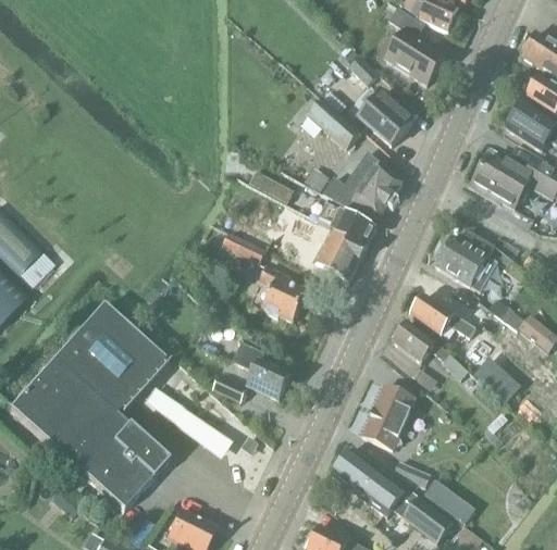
[(405,0),(403,4),(420,19),(447,30),(458,5),(446,0),(429,0),(405,0)]
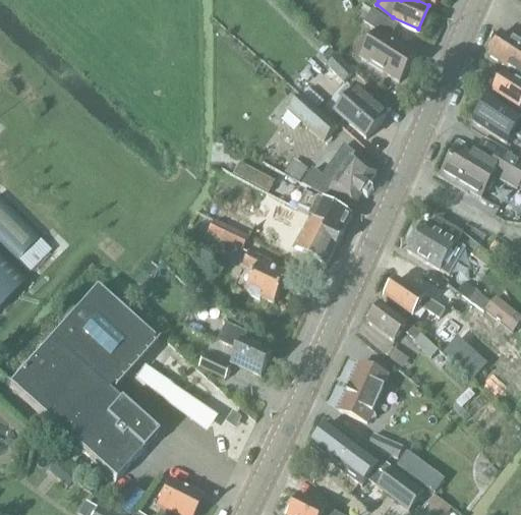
[(360,54),(398,78),(416,51),(390,34),(397,22),(371,6),(363,19),(378,29),(360,54)]
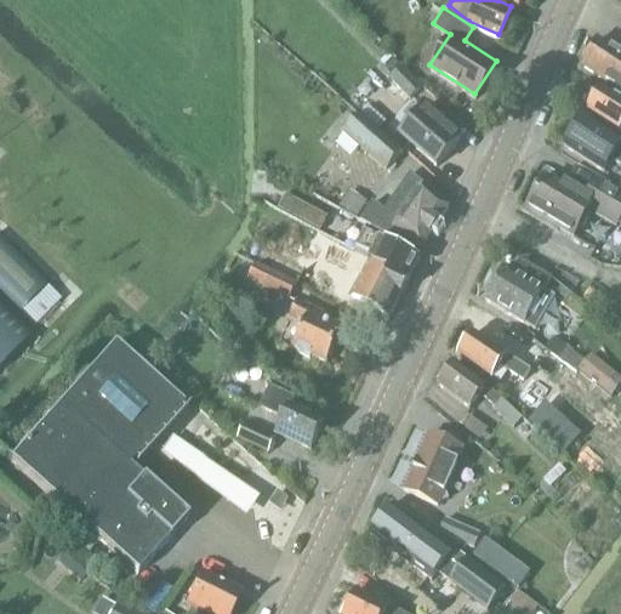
[(580,61),(619,85),(615,91),(602,83),(594,94),(591,95),(587,100),(587,104),(586,107),(619,128),(620,123),(620,49),(597,34),(580,61)]
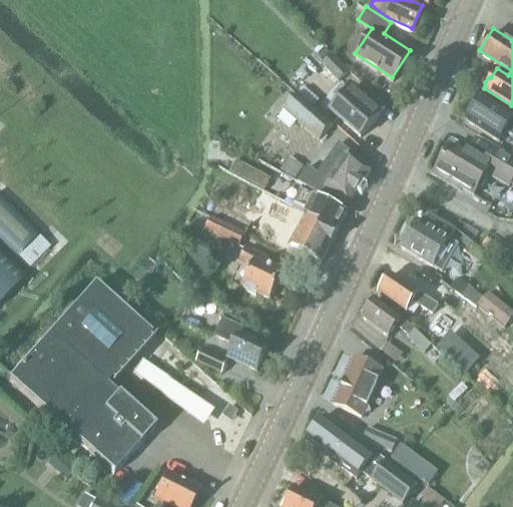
[(322,59),(339,77),(349,67),(332,49),(322,59)]
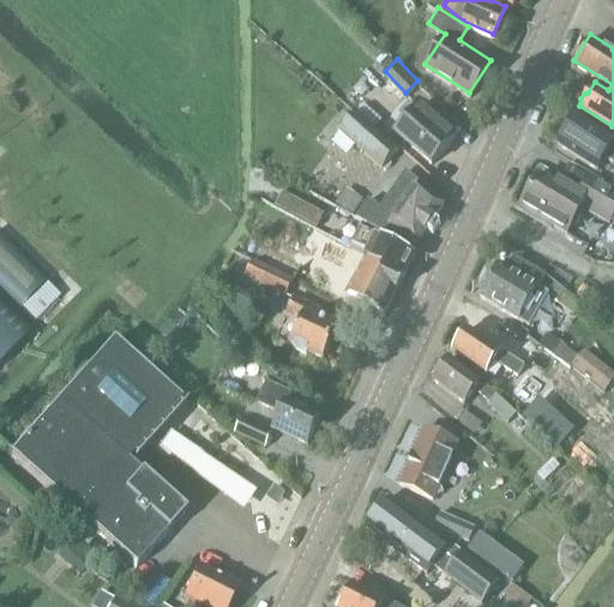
[(396,127),(411,142),(432,160),(456,132),(420,101),(396,127)]
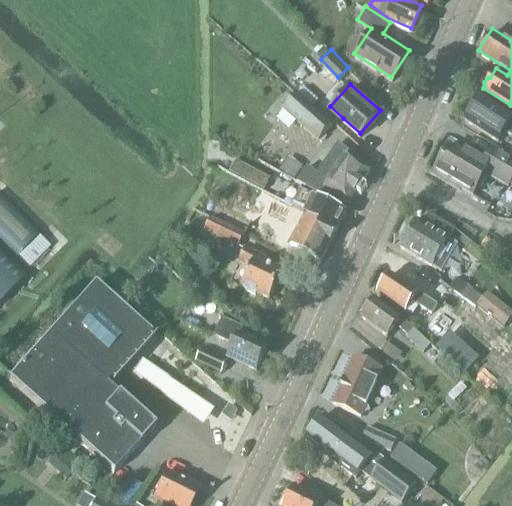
[(281,99),(284,102),(282,105),(318,136),(331,120),(292,86),(281,99)]
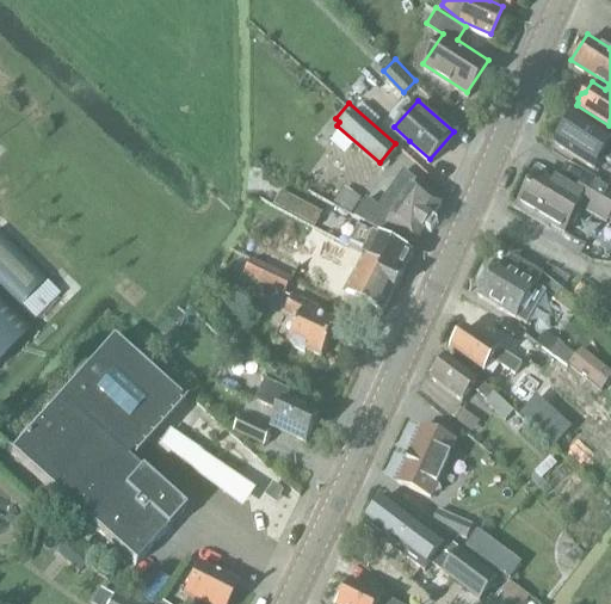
[(567,119),(555,139),(566,147),(584,158),(593,164),(600,153),(610,159),(610,136),(610,133),(573,110),(572,112),(567,119)]
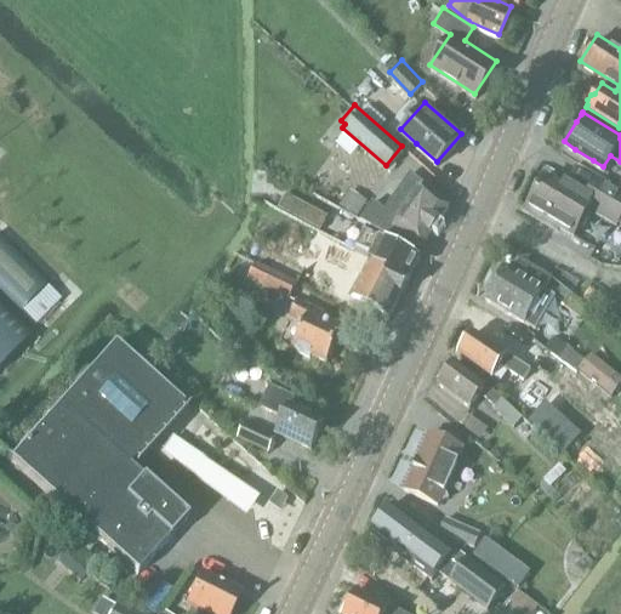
[(360,214),(359,215),(368,219),(388,231),(394,223),(421,242),(449,203),(410,168),(383,205),(372,197),(360,214)]
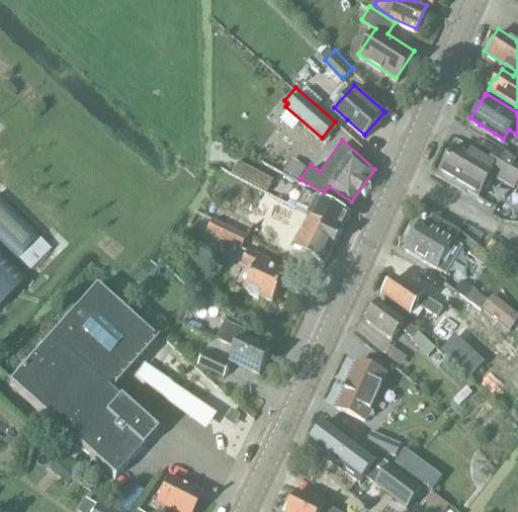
[(439,169),(456,180),(455,181),(464,187),(465,185),(478,193),(491,171),(497,175),(502,168),(517,177),(517,175),(517,157),(499,145),(490,159),(471,148),(467,153),(454,145),(439,169)]
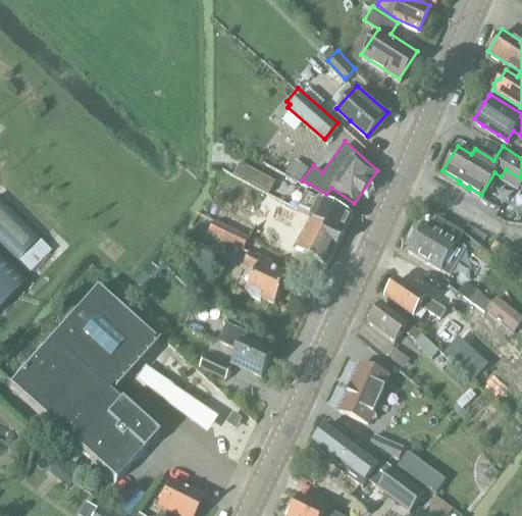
[(285,165),(300,176),(309,164),(294,154),(285,165)]
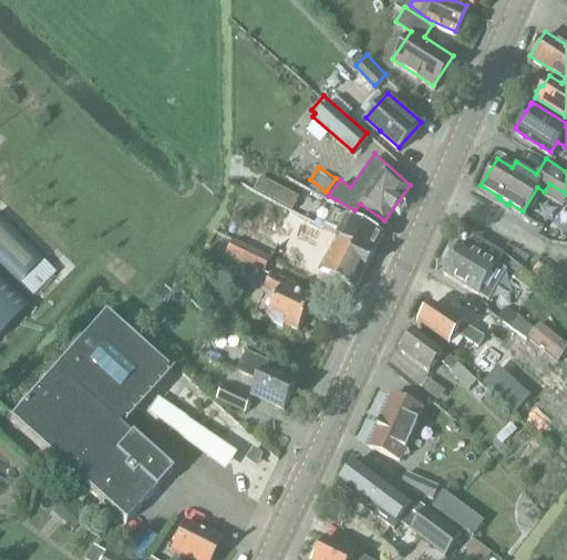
[(298,194),(329,210),(336,199),(328,196),(329,195),(303,183),(298,194)]
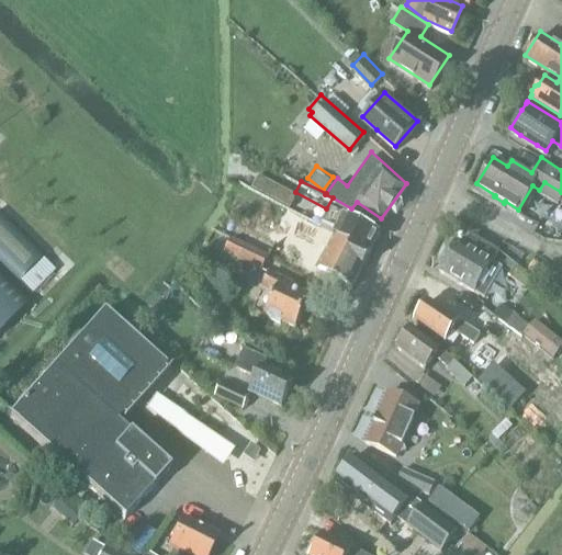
[(330,238),(366,256),(380,228),(349,213),(351,208),(333,197),(326,208),(341,217),(332,235),(330,238)]
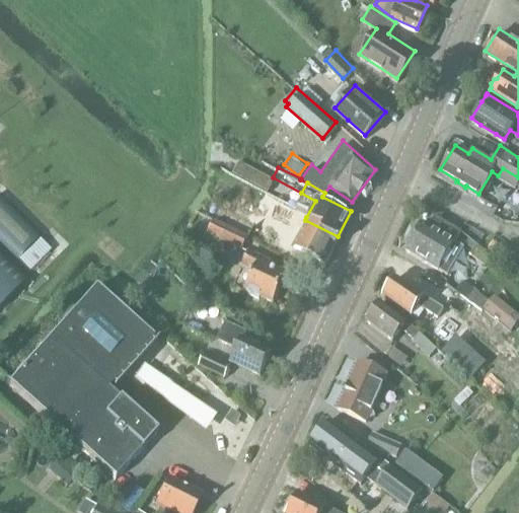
[(0,239),(16,257),(41,232),(0,192),(0,239)]
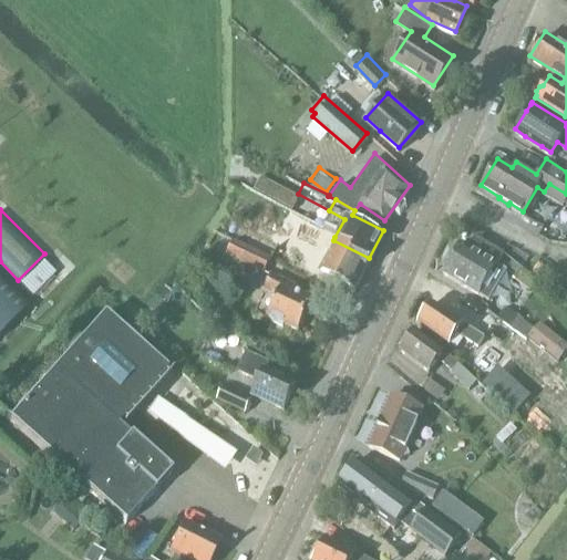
[(241,238),(272,252),(279,239),(248,224),(241,238)]
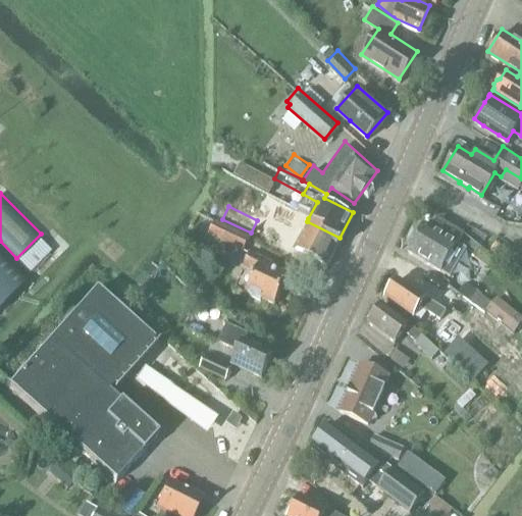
[(307,221),(308,218),(298,213),(290,229),(300,235),(294,247),(326,263),(340,238),(307,221)]
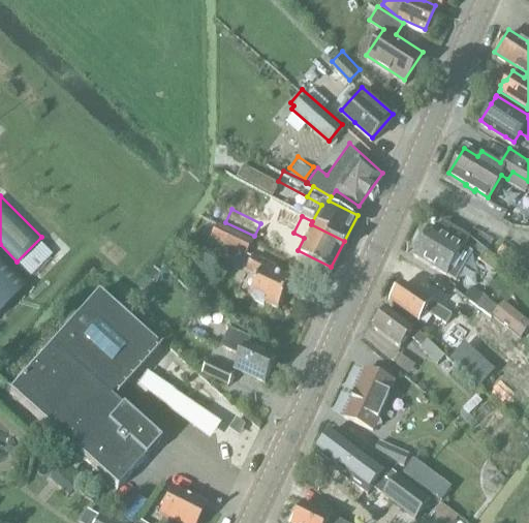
[(456,276),(463,264),(472,248),(463,243),(469,233),(443,217),(437,227),(430,222),(428,225),(424,225),(422,229),(423,234),(419,240),(415,241),(413,245),(414,248),(412,251),(456,276)]
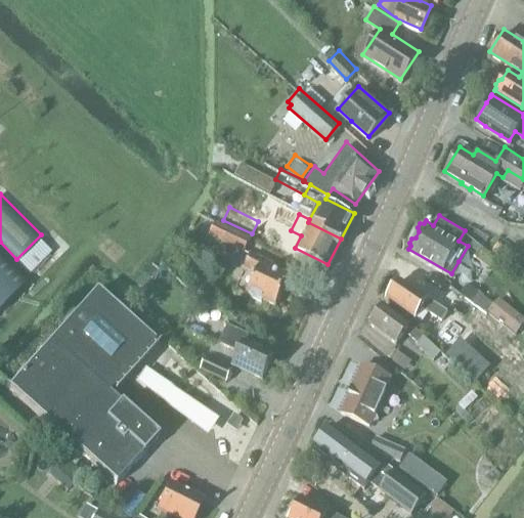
[(209,230),(244,247),(250,234),(215,218),(209,230)]
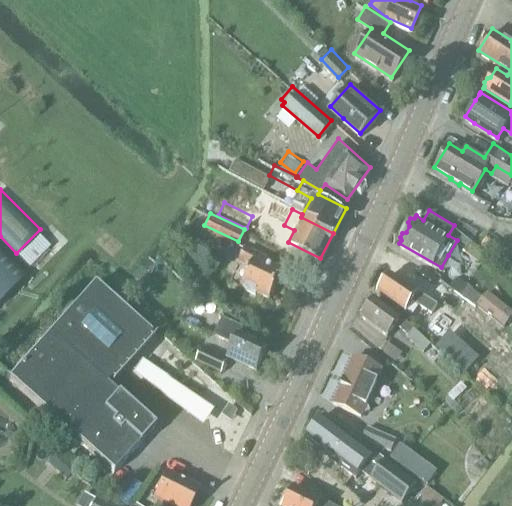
[(472,237),(465,247),(479,258),(486,248),(472,237)]
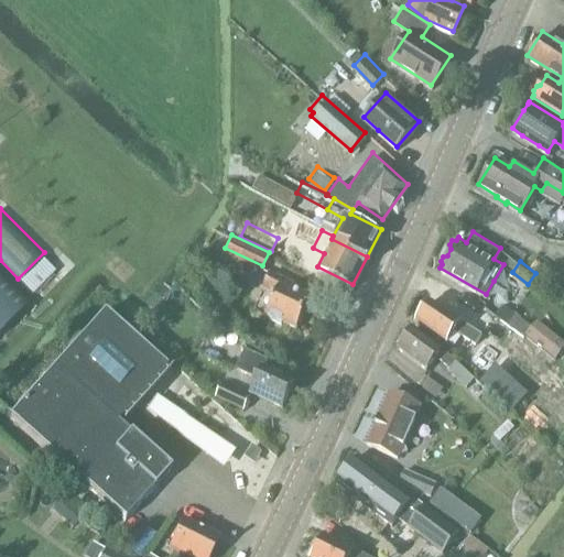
[(0,266),(0,328),(31,298),(0,266)]
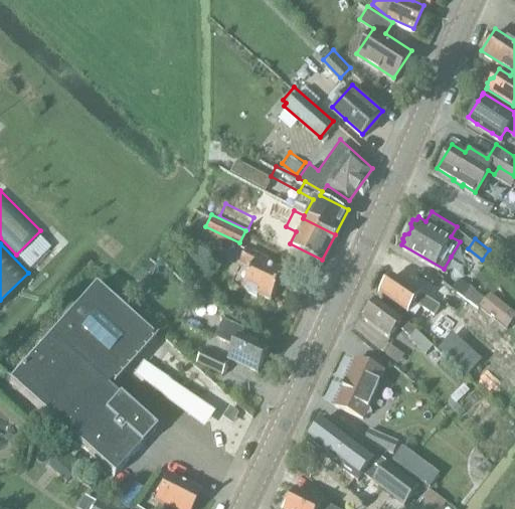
[(271,297),(282,275),(285,268),(270,260),(271,258),(243,244),(237,258),(251,265),(242,284),(247,286),(246,287),(256,292),(256,290),(271,297)]
